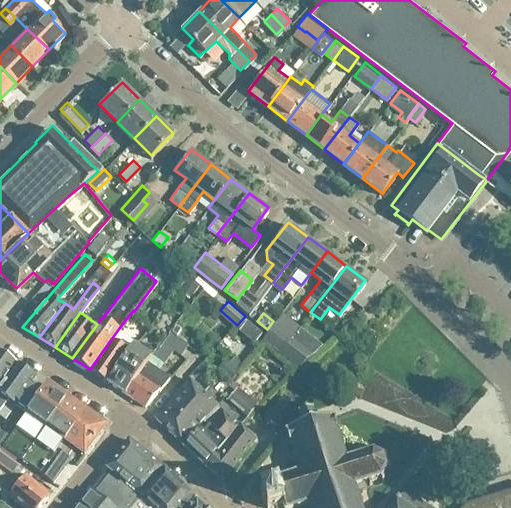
[(262,330),(247,318),(239,328),(254,340),(262,330)]
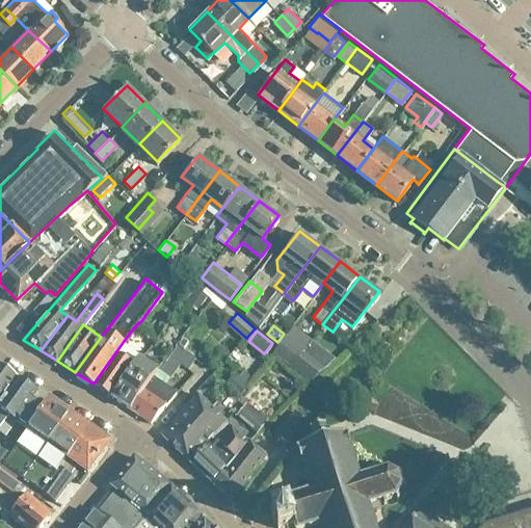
[(284,334),(277,342),(279,342),(272,349),(292,365),(304,348),(286,334),(285,335),(284,334)]
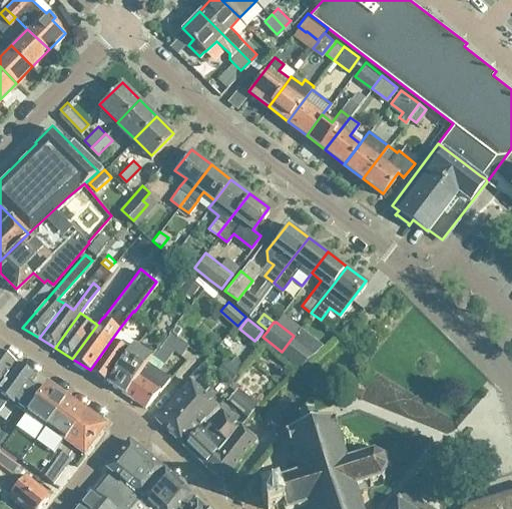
[(90,370),(107,381),(128,350),(133,344),(135,341),(119,329),(90,370)]
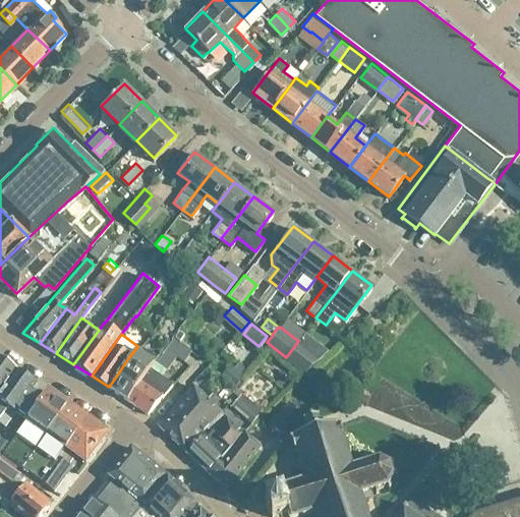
[(174,336),(157,358),(168,366),(177,354),(184,359),(191,348),(174,336)]
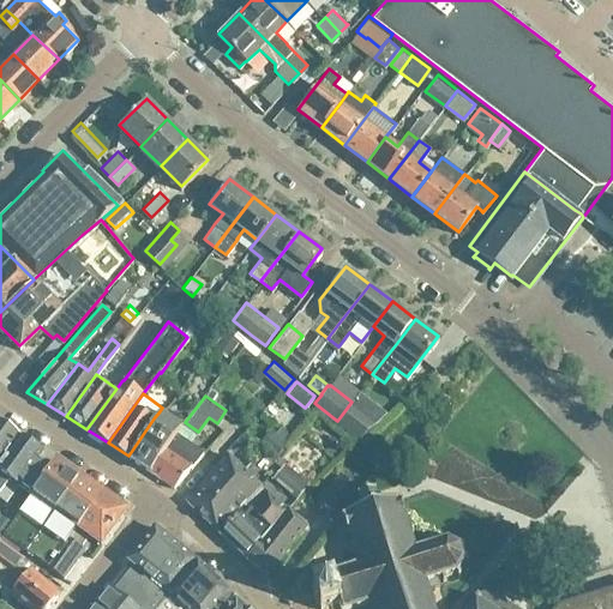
[(376,420),(352,402),(337,421),(359,438),(376,420)]
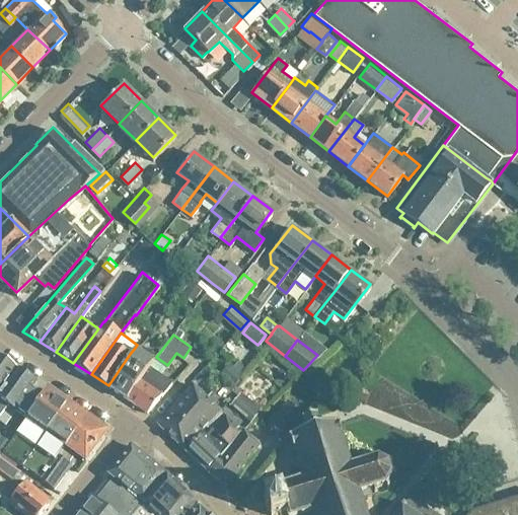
[(130,354),(108,385),(127,396),(148,365),(152,359),(135,348),(130,354)]
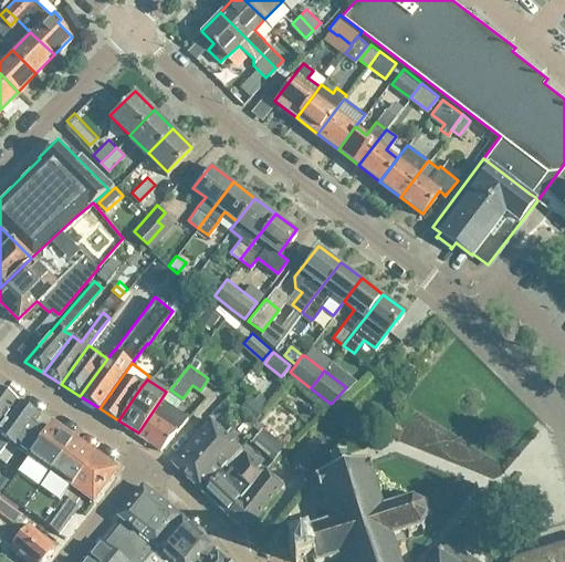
[(0,424),(18,398),(0,385),(0,424)]
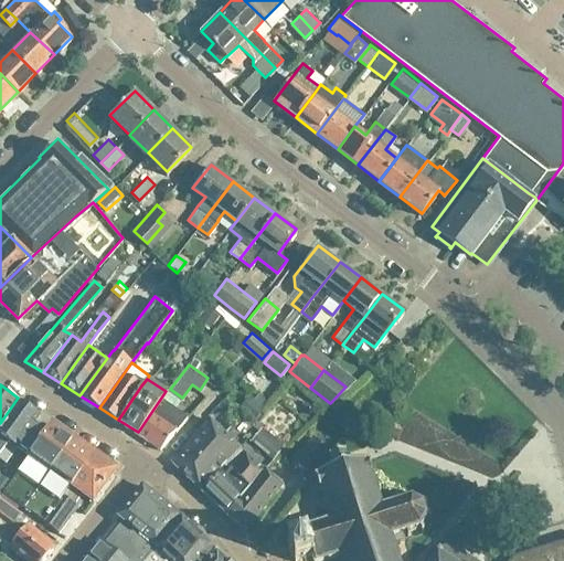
[(253,417),(265,405),(249,393),(238,405),(253,417)]
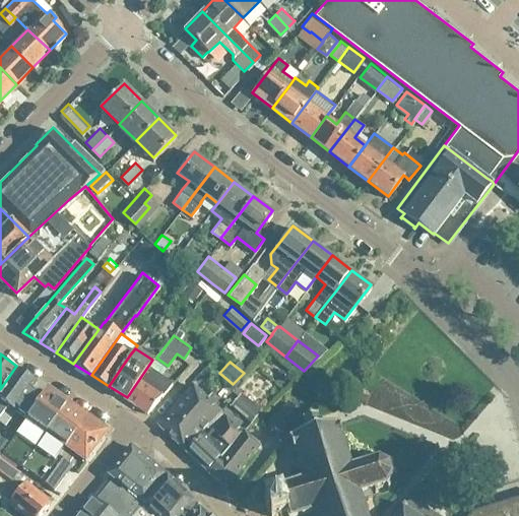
[(0,389),(0,412),(7,402),(15,408),(27,416),(45,393),(34,384),(37,380),(16,366),(0,389)]
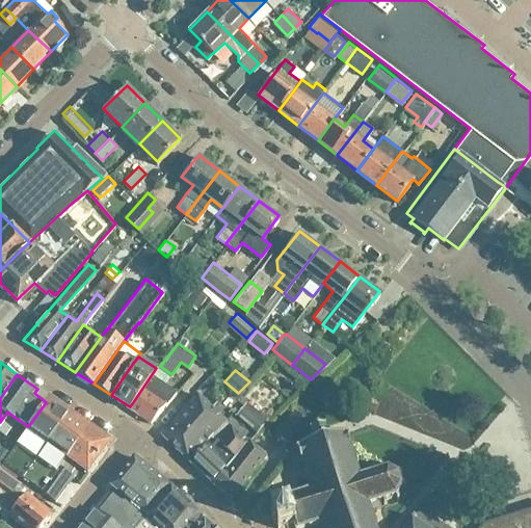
[(177,390),(152,374),(130,406),(151,421),(177,390)]
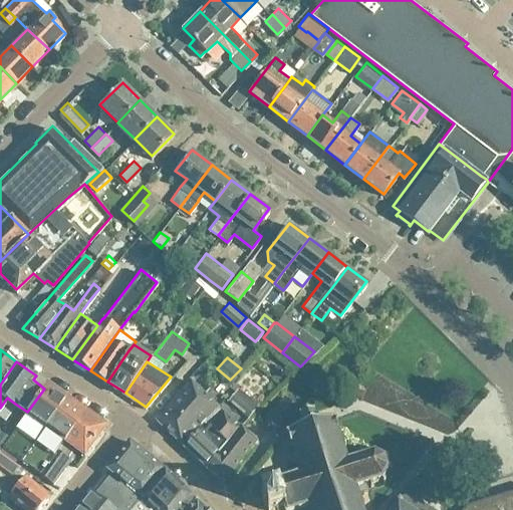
[(204,393),(205,393),(191,378),(156,418),(170,431),(180,421),(179,419),(203,392),(204,393)]
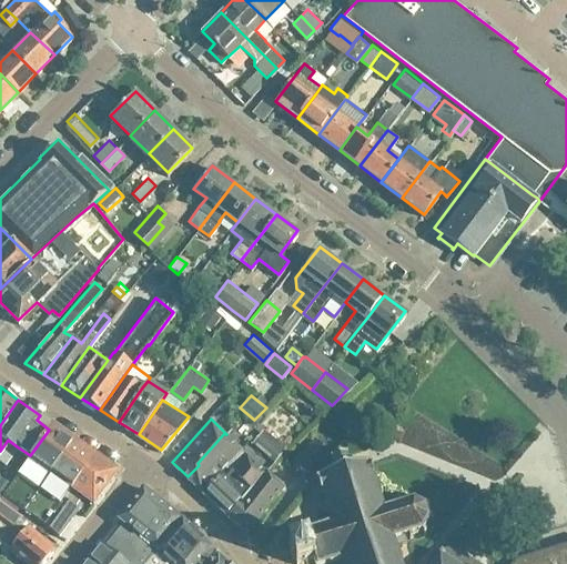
[(30,455),(22,466),(3,493),(24,509),(74,439),(53,423),(49,430),(30,455)]
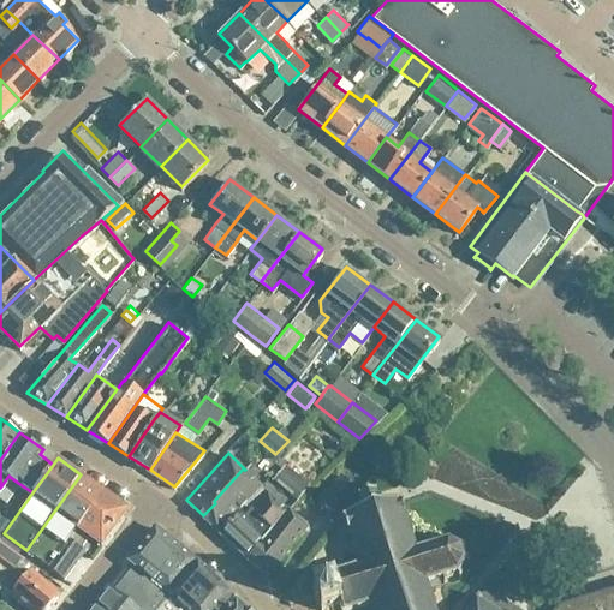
[(305,486),(281,465),(273,477),(296,496),(305,486)]
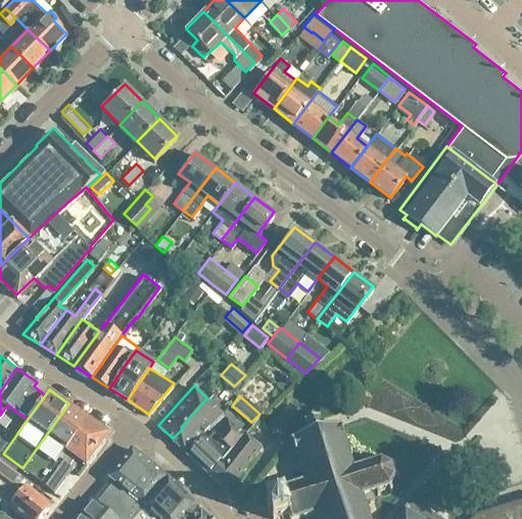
[(182,426),(183,428),(173,438),(186,451),(202,433),(221,412),(208,399),(207,399),(206,398),(182,426)]
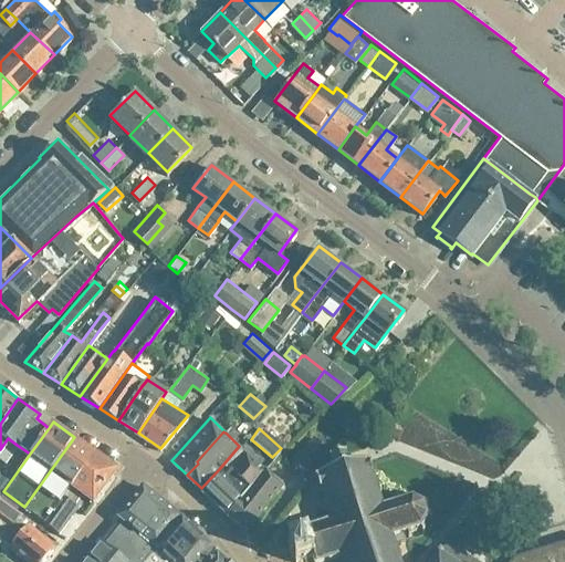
[(313,435),(303,447),(321,462),(331,450),(313,435)]
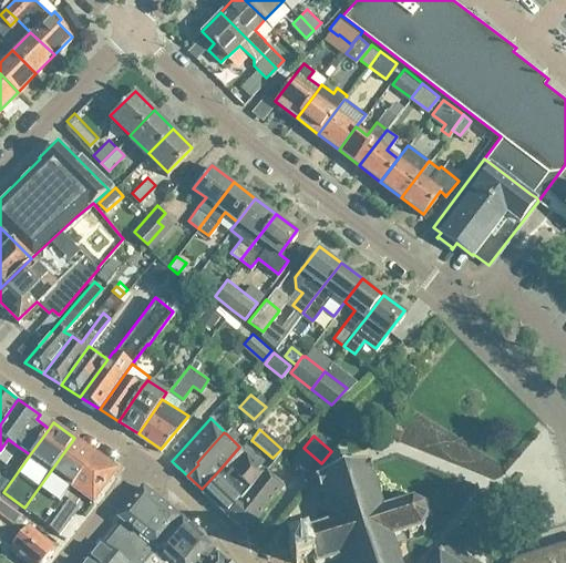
[(74,438),(24,508),(45,523),(95,453),(74,438)]
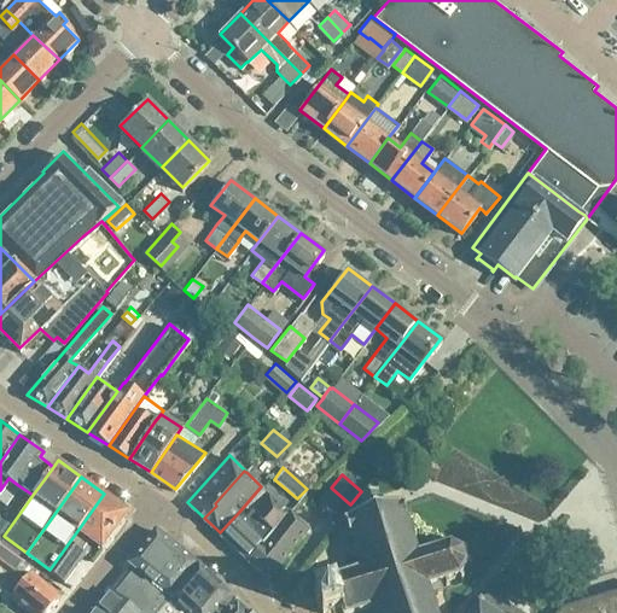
[(361,497),(366,511),(347,517),(344,515),(343,518),(345,519),(350,535),(348,536),(348,538),(351,537),(355,549),(353,550),(353,553),(356,552),(360,565),(330,574),(332,582),(315,588),(322,609),(341,603),(343,612),(372,602),(374,612),(437,612),(435,603),(438,602),(437,599),(434,600),(430,590),(442,587),(440,579),(444,578),(446,582),(448,581),(447,577),(457,573),(459,576),(461,573),(458,571),(466,562),(470,562),(470,560),(466,559),(463,549),(466,546),(464,544),(461,547),(449,542),(450,539),(447,538),(447,542),(436,546),(435,541),(431,541),(431,539),(415,546),(412,533),(414,532),(414,530),(411,530),(407,517),(409,517),(408,513),(406,514),(402,502),(403,498),(401,497),(401,500),(382,506),(377,492),(378,489),(377,489),(376,491),(362,496),(360,494),(359,495),(361,497)]
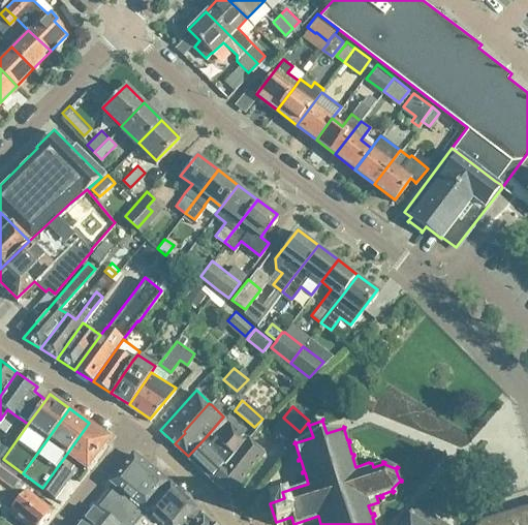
[(205,438),(188,456),(214,480),(248,438),(228,422),(210,442),(205,438)]
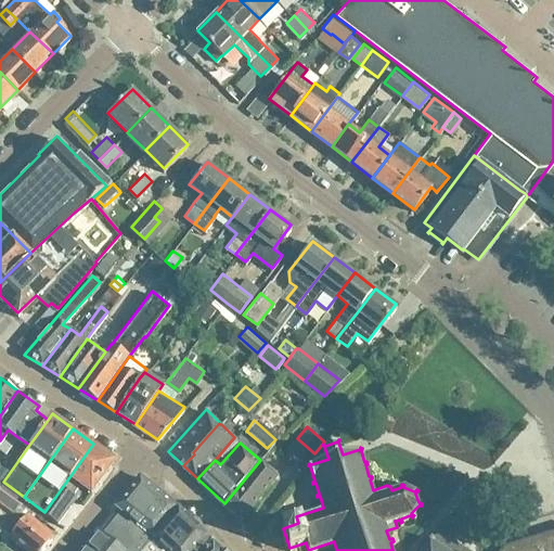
[(114,459),(93,444),(44,512),(58,522),(77,495),(74,492),(81,483),(91,489),(114,459)]
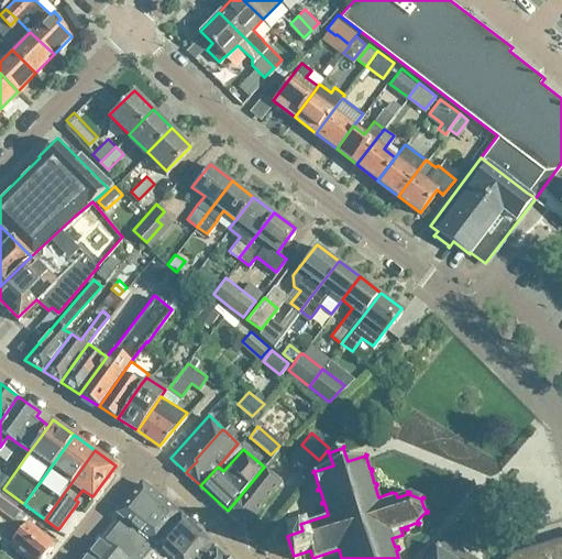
[(264,467),(228,511),(244,526),(281,482),(264,467)]
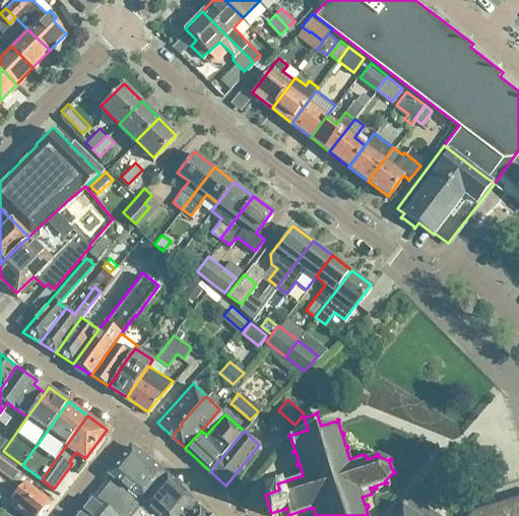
[(0,453),(9,440),(0,433),(0,453)]
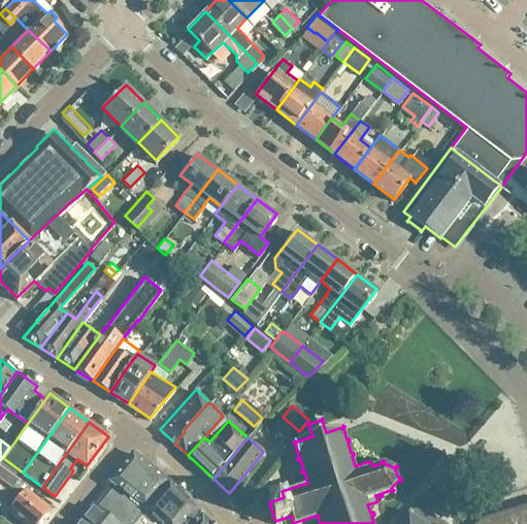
[(144,508),(169,480),(133,451),(110,480),(113,482),(96,502),(94,500),(86,511),(101,523),(131,523),(132,523),(144,508)]
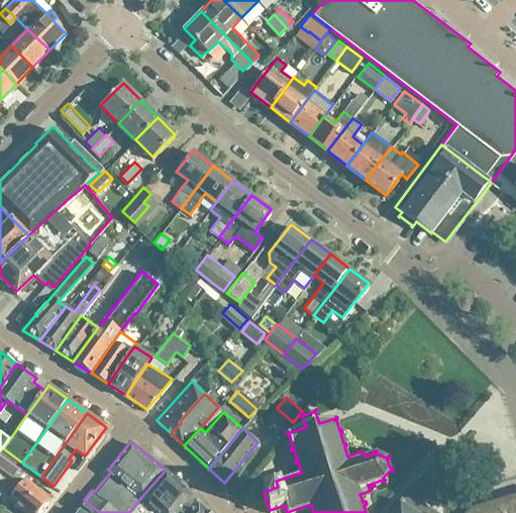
[(9,458),(9,459),(4,455),(4,456),(0,453),(0,471),(18,486),(9,498),(27,512),(36,512),(49,497),(29,481),(32,477),(19,466),(18,467),(9,458)]
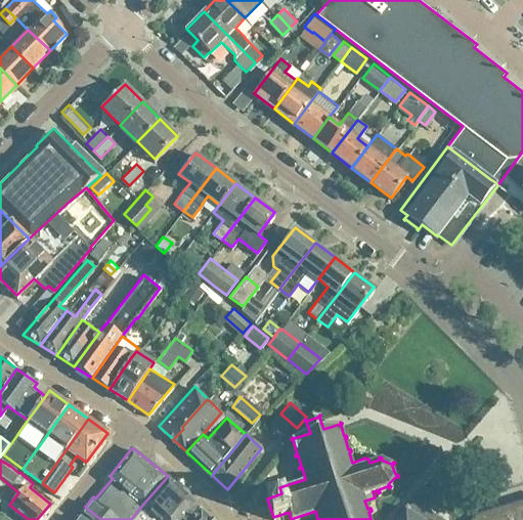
[(143,504),(131,519),(189,519),(201,509),(168,476),(143,504)]
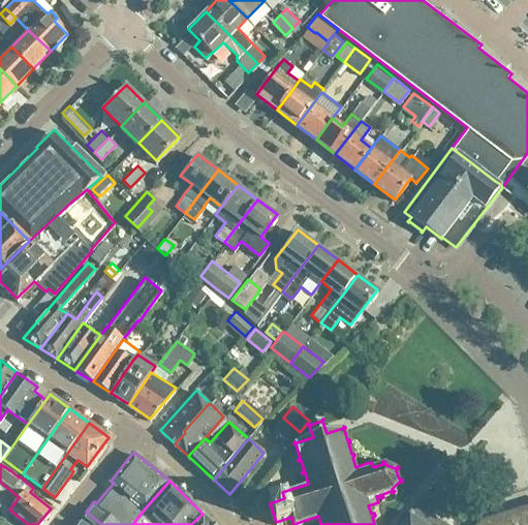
[(409,513),(399,524),(447,524),(417,504),(412,513),(410,511),(409,513)]
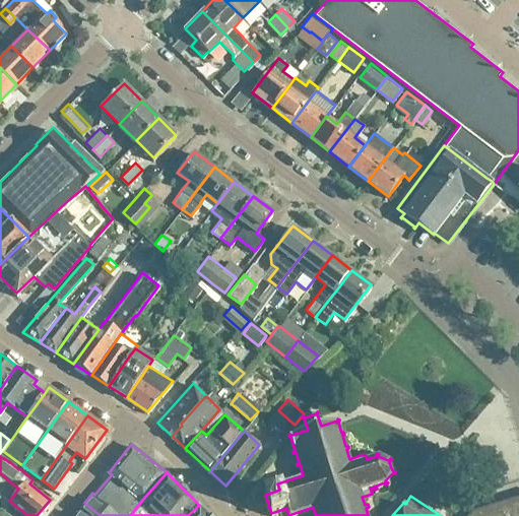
[(518,496),(472,510),(466,515),(518,515),(518,496)]
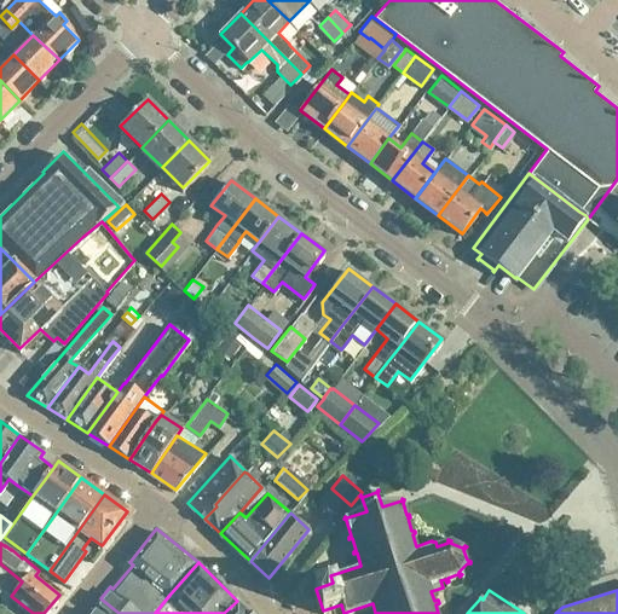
[(119,613),(100,598),(86,613),(119,613)]
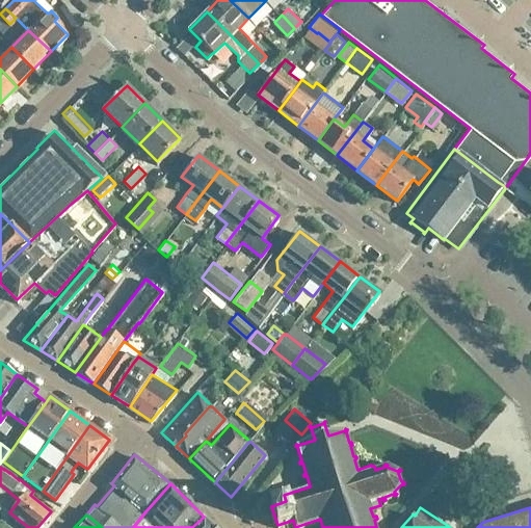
[(215,527),(204,517),(192,527),(215,527)]
